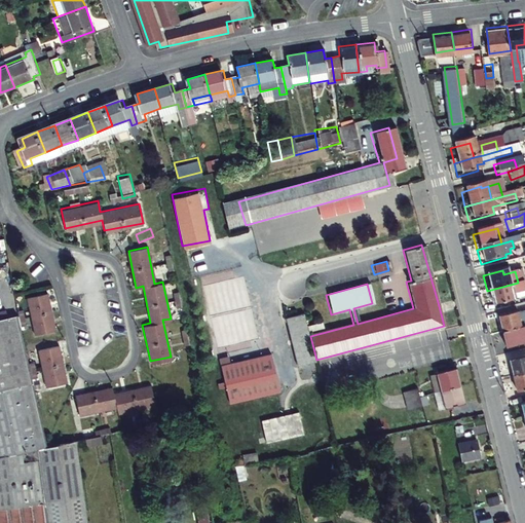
[(247,337),(257,335),(253,318),(245,283),(231,282),(202,278),(205,294),(205,296),(209,310),(216,309),(229,310),(232,323),(233,315),(247,318),(248,324),(247,337)]
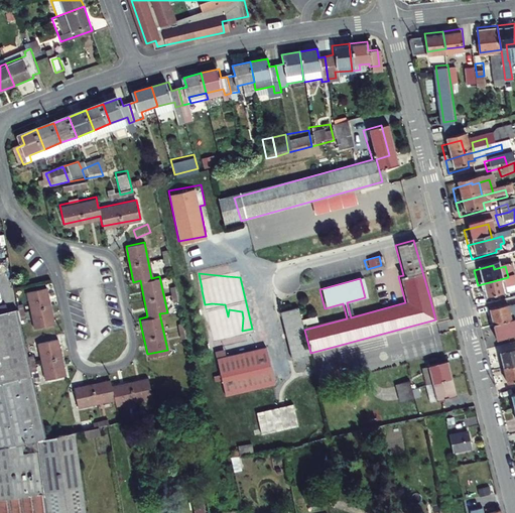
[(482,300),(500,295),(499,291),(509,288),(512,287),(510,277),(508,277),(478,285),(482,300)]
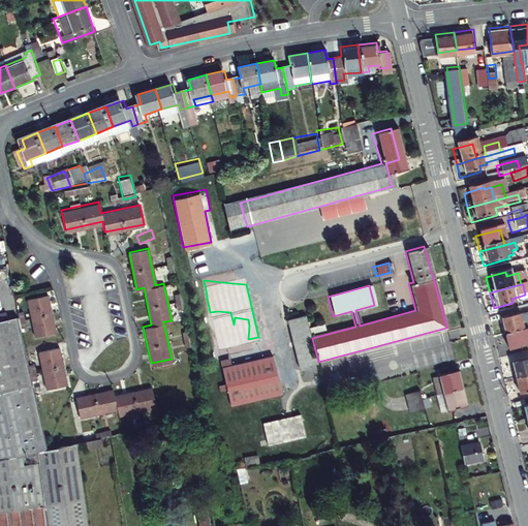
[(54,332),(45,295),(31,298),(38,335),(54,332)]
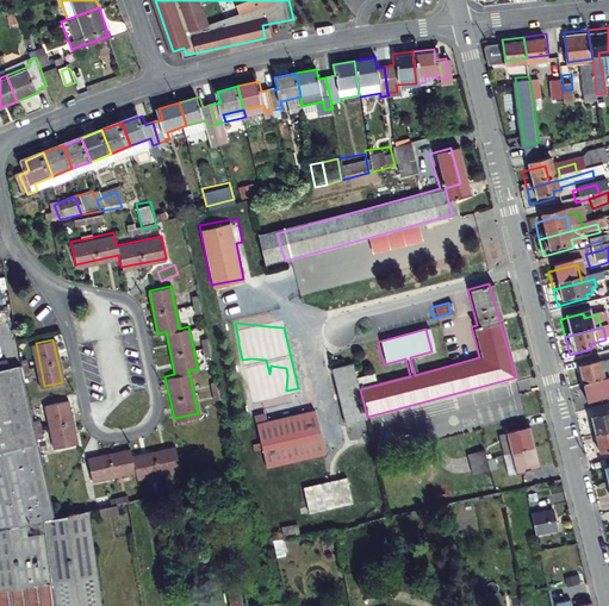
[(44,386),(36,343),(30,344),(38,387),(44,386)]
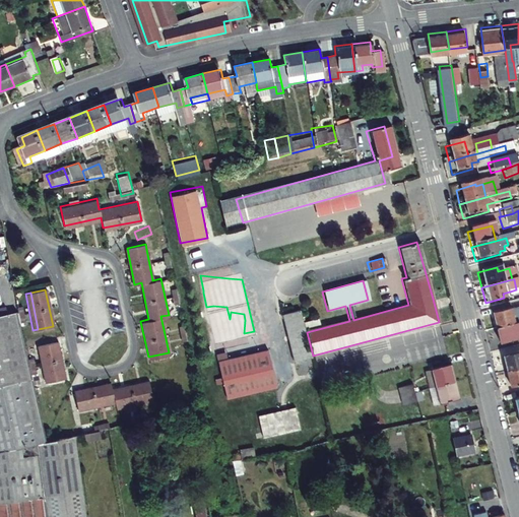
[(518,318),(516,309),(490,315),(494,330),(518,323),(518,318)]
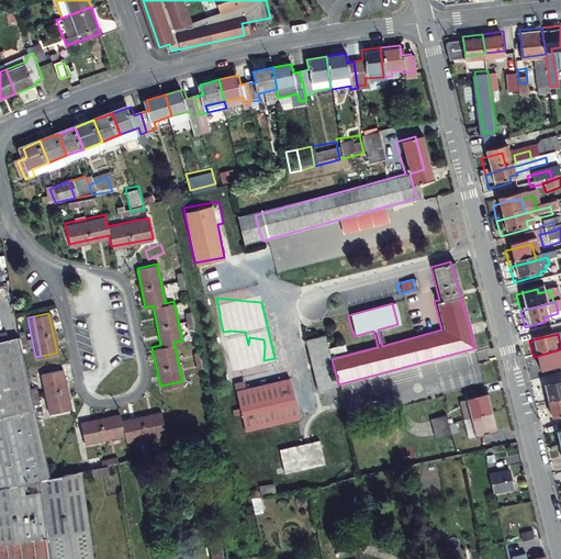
[(17,415),(11,417),(25,477),(49,471),(18,337),(8,339),(9,346),(0,347),(0,351),(17,415)]
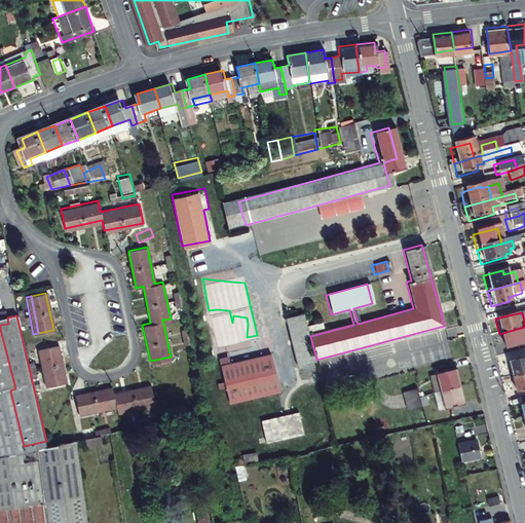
[(297,369),(314,364),(301,315),(285,321),(297,369)]
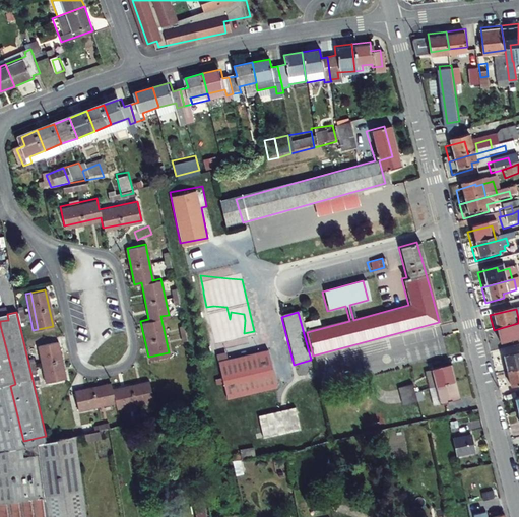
[(0,321),(8,320),(7,314),(0,315),(0,446),(11,444),(23,441),(10,386),(15,384),(0,325),(0,321)]
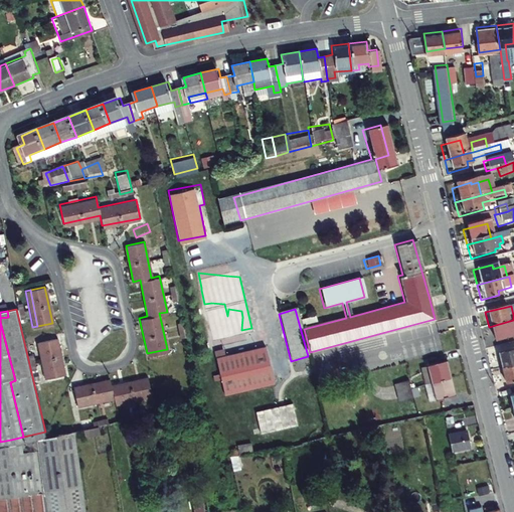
[(513,320),(489,327),(493,342),(513,336),(513,329),(513,328),(513,320)]
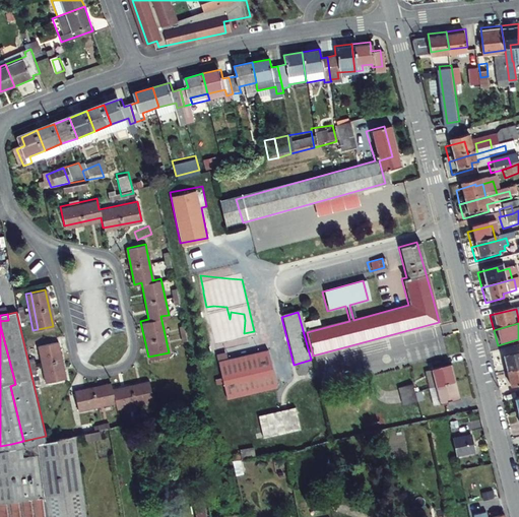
[(63,377),(55,339),(41,342),(48,380),(63,377)]
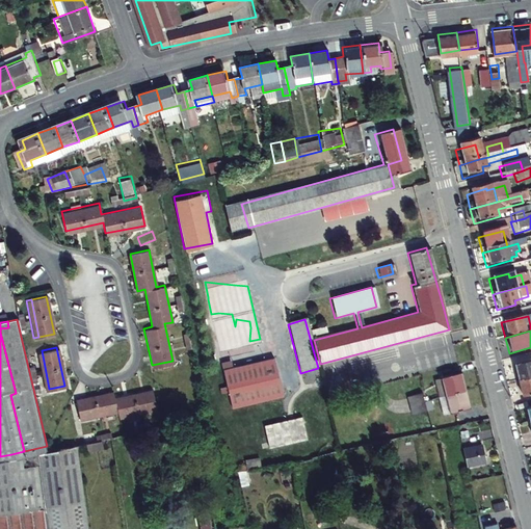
[(49,389),(42,350),(36,351),(45,390),(49,389)]
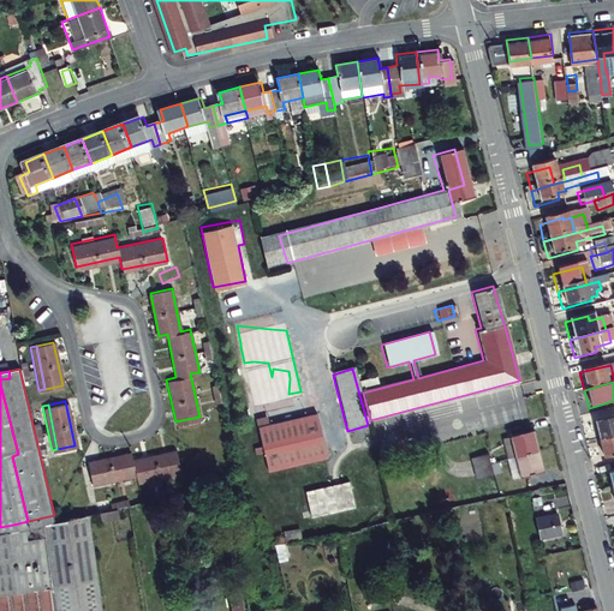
[(315,412),(256,427),(269,472),(327,455),(315,412)]
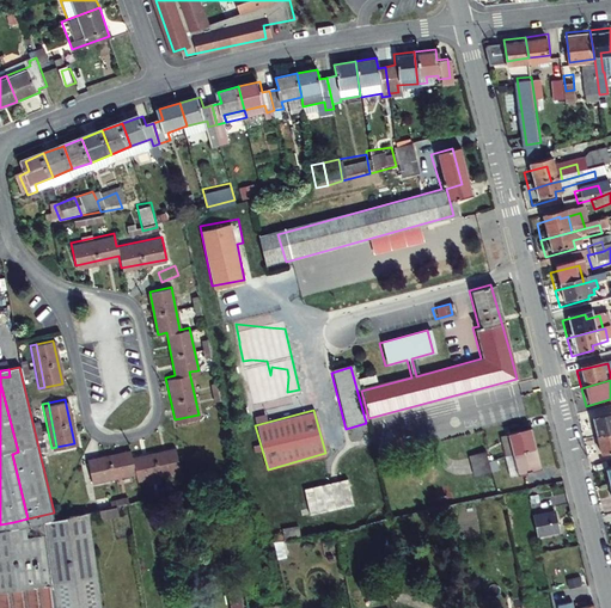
[(610,413),(590,419),(596,438),(610,434),(610,413)]
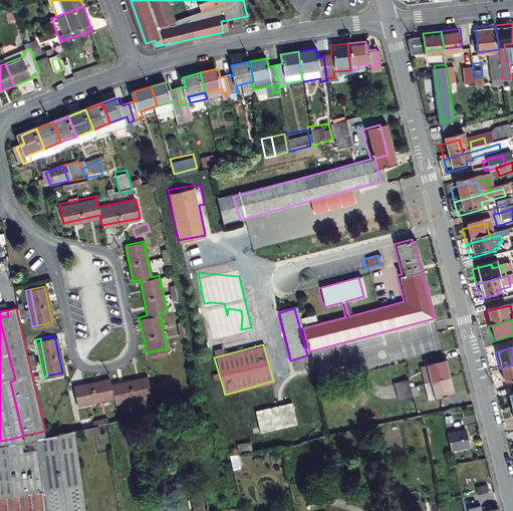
[(451,391),(443,355),(424,360),(432,395),(451,391)]
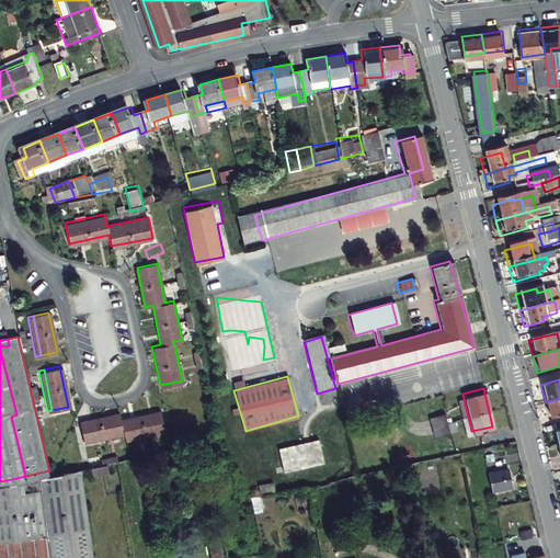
[(471,431),(463,394),(455,396),(464,433),(471,431)]
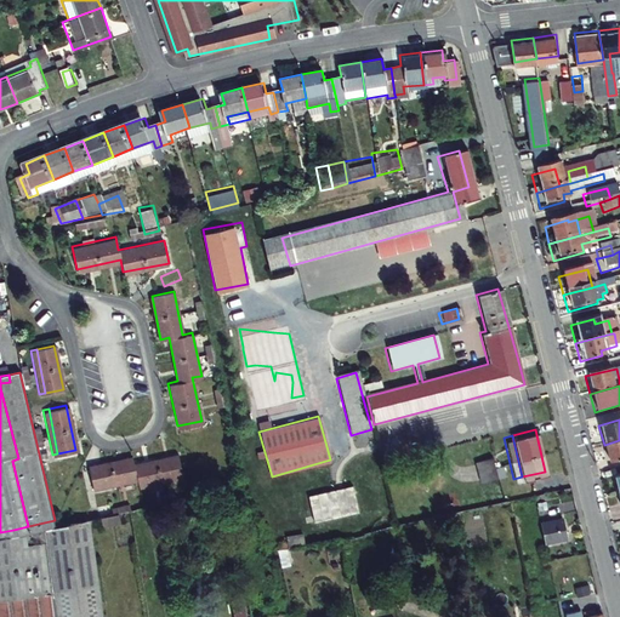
[(619,440),(604,445),(608,463),(619,460),(619,440)]
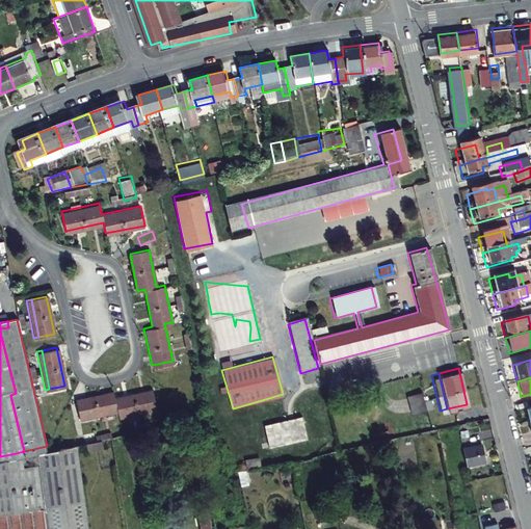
[(424,406),(419,388),(404,392),(409,410),(424,406)]
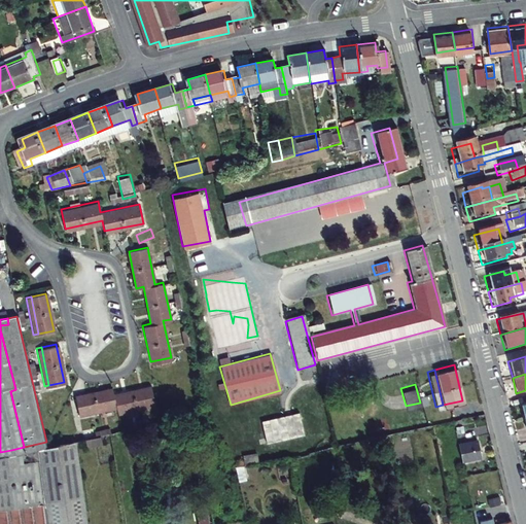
[(113,394),(112,388),(74,395),(78,415),(116,408),(117,414),(155,407),(151,387),(113,394)]
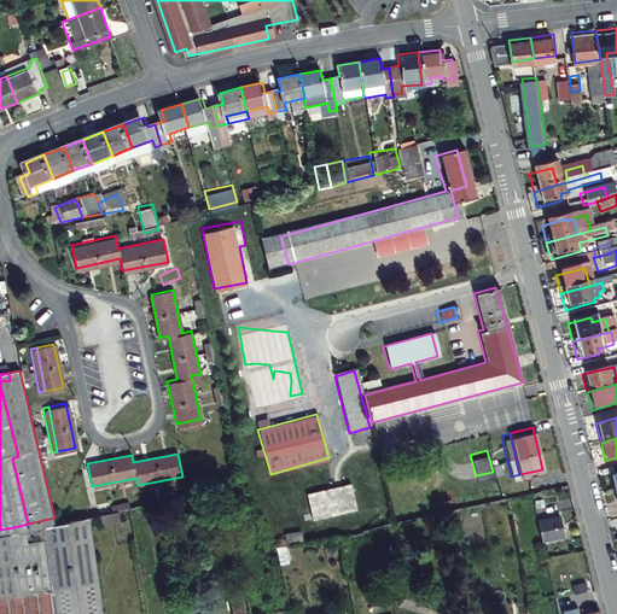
[(349,485),(306,496),(313,520),(355,508),(349,485)]
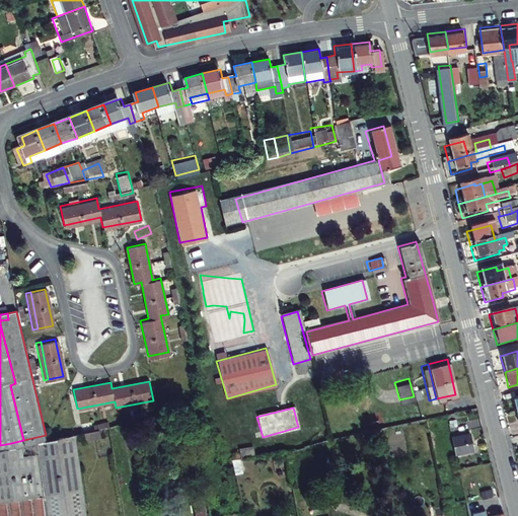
[(70,433),(52,437),(58,490),(78,487),(70,433)]
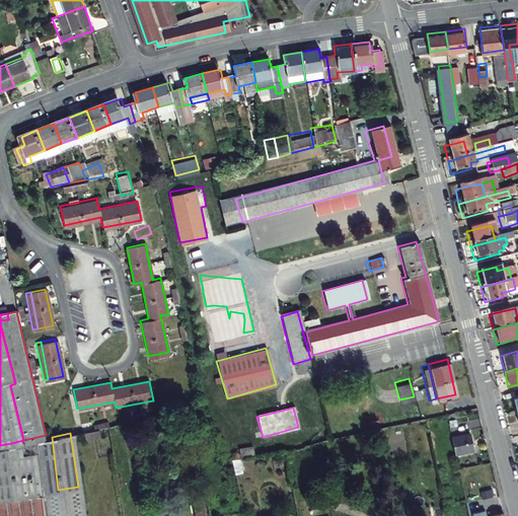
[(470,449),(467,433),(448,437),(452,453),(470,449)]
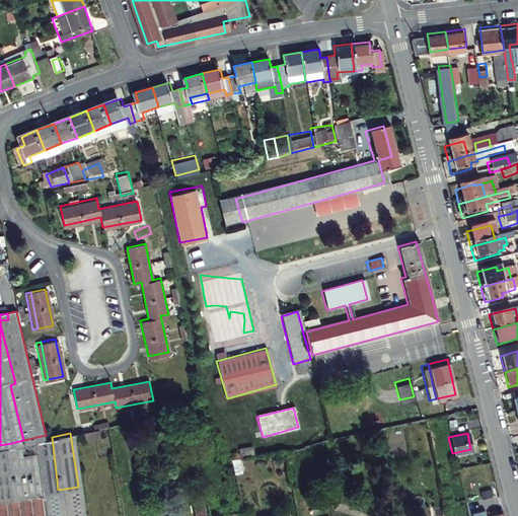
[(46,435),(23,440),(24,443),(30,442),(47,438),(46,435)]
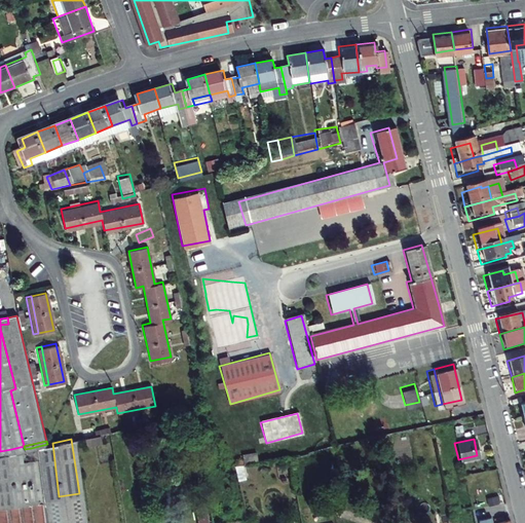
[(47,444),(31,448),(38,498),(59,496),(52,443),(47,444)]
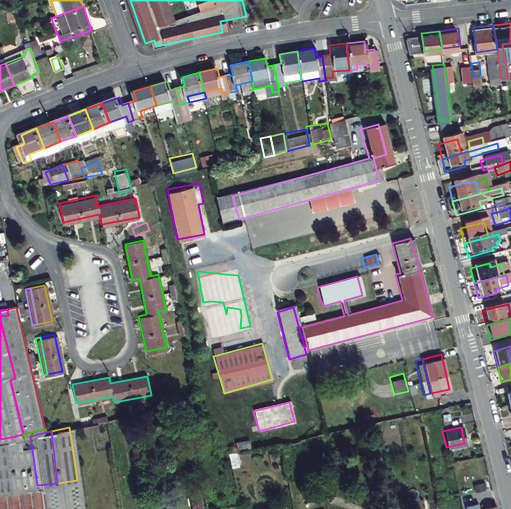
[(0,508),(40,508),(37,485),(30,436),(24,437),(0,442),(0,508)]
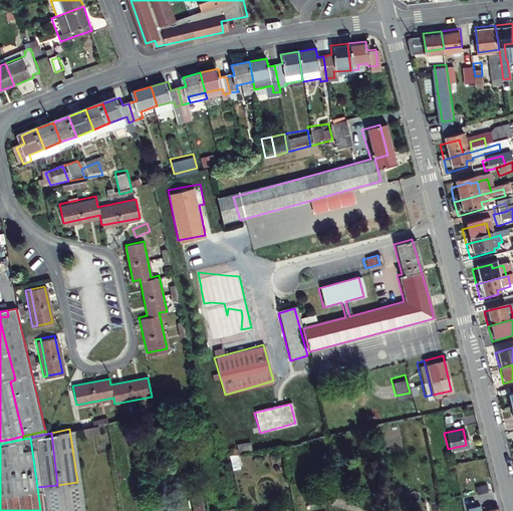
[(250,452),(249,444),(235,447),(236,452),(232,453),(233,455),(250,452)]
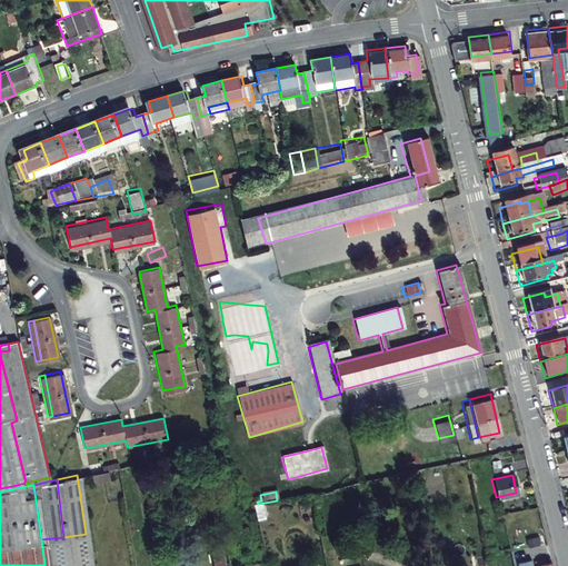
[(89,565),(86,534),(63,537),(67,565),(89,565)]
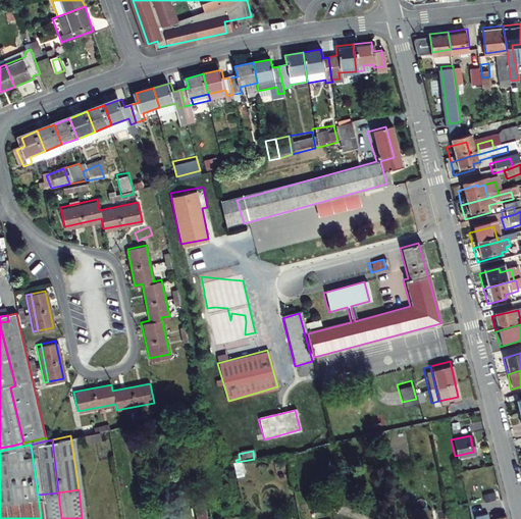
[(41,518),(61,518),(58,492),(38,495),(41,518)]
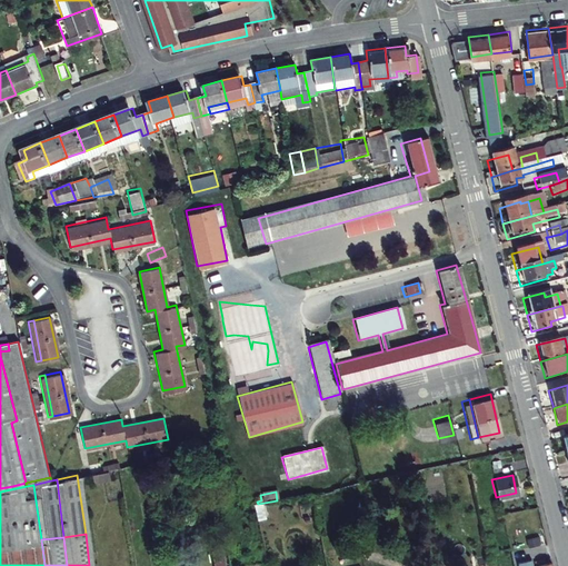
[(226,565),(223,545),(211,547),(213,565),(226,565)]
